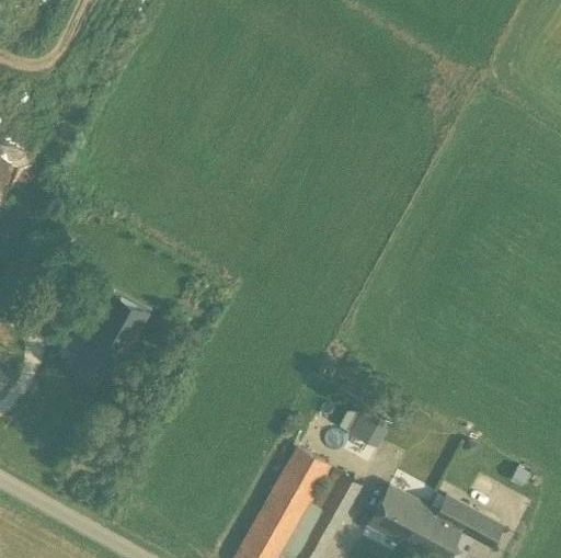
[(93,330),(78,360),(110,377),(145,314),(113,296),(103,312),(94,308),(84,326),(93,330)]
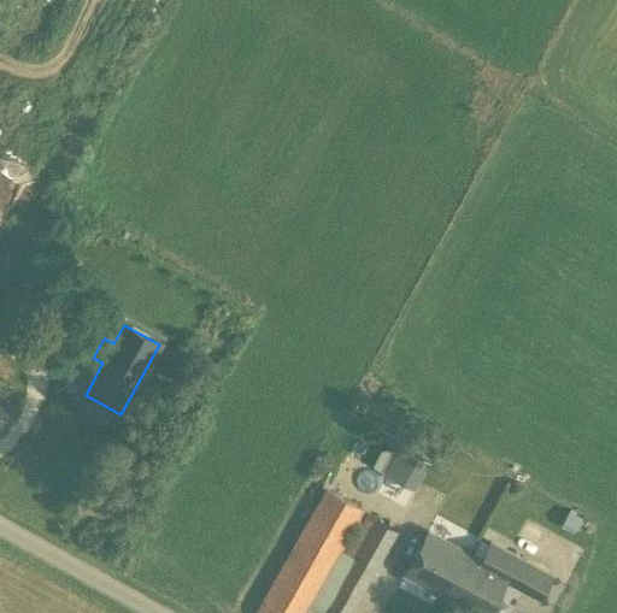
[(0,428),(10,408),(0,402),(0,428)]
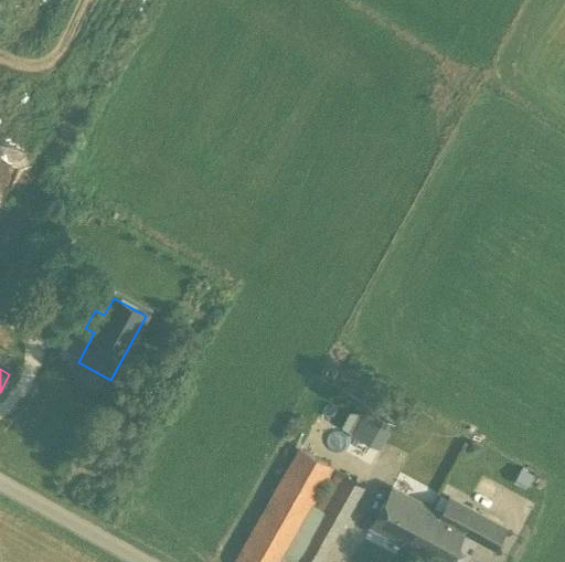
[(352,437),(381,452),(393,427),(365,413),(362,419),(358,416),(349,434),(353,436),(352,437)]
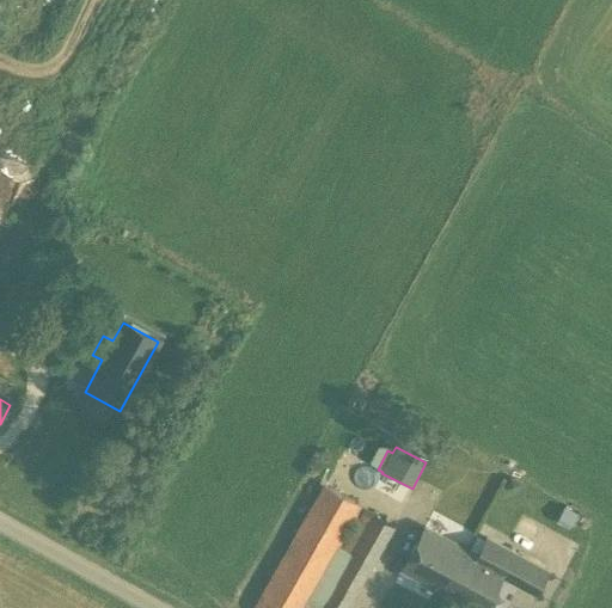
[(305,607),(361,509),(323,486),(254,607),(305,607)]
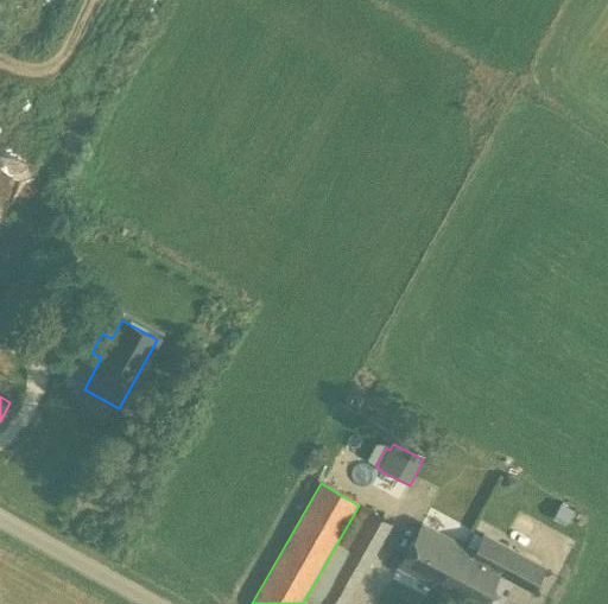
[(348,603),(393,525),(362,508),(306,603),(348,603)]
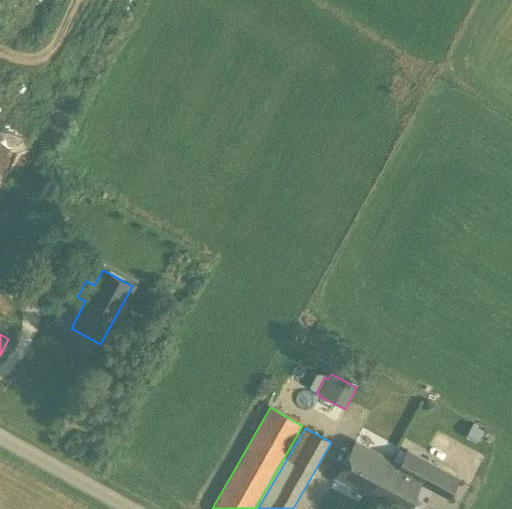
[(399,449),(391,463),(355,444),(337,479),(392,508),(405,508),(418,485),(449,501),(460,479),(407,450),(406,453),(399,449)]
